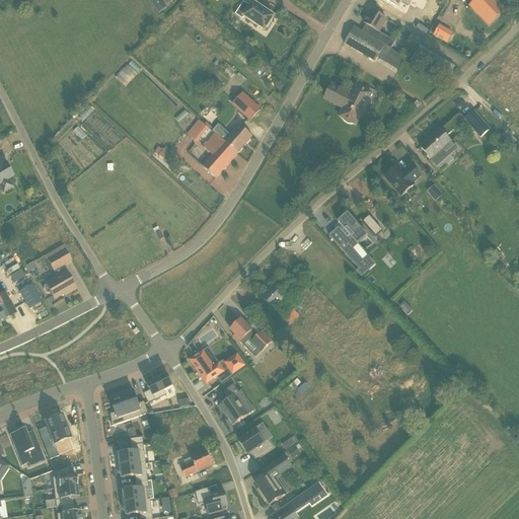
[(158,13),(167,8),(161,0),(151,0),(150,1),(158,13)]
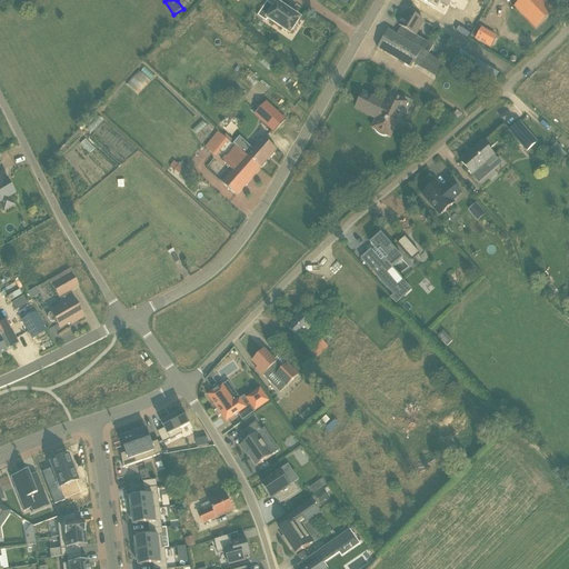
[(540,21),(552,9),(543,0),(521,0),(520,1),(540,21)]
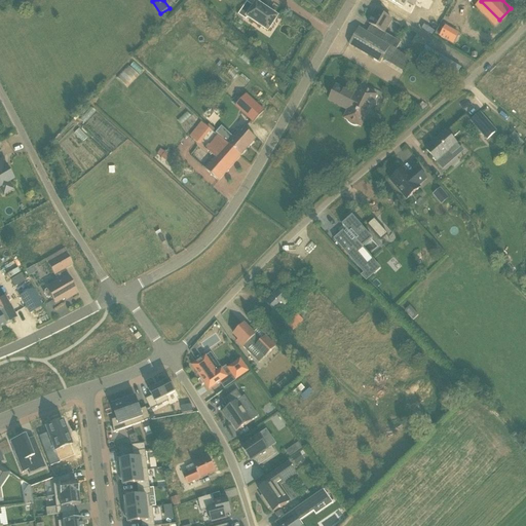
[(248,17),(268,31),(277,17),(257,3),(254,7),(247,2),(238,14),(246,20),(248,17)]
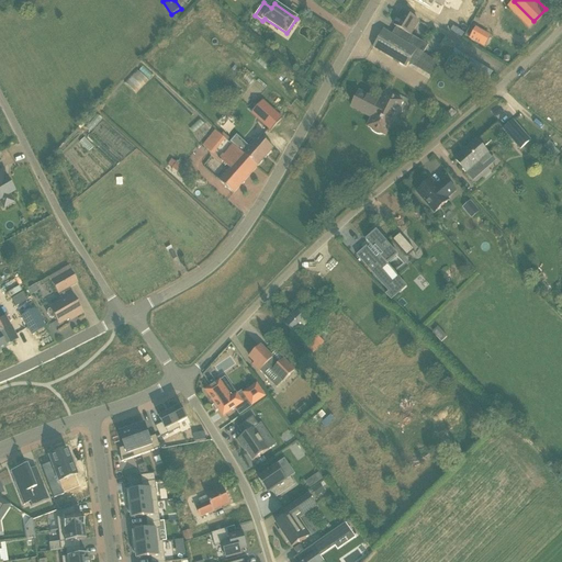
[(394,36),(417,49),(424,54),(429,46),(411,35),(418,22),(403,12),(394,25),(398,29),(394,36)]
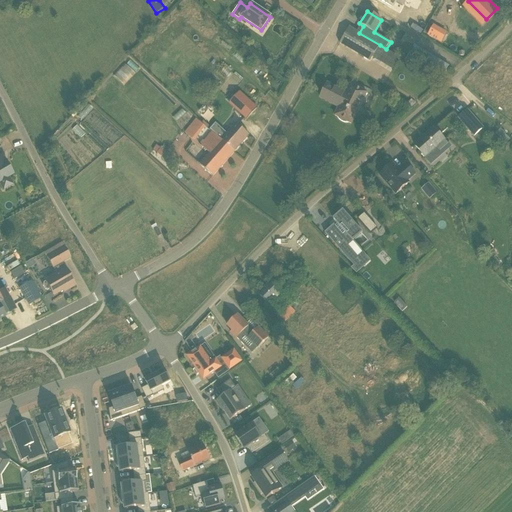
[(428,35),(437,41),(439,36),(441,38),(445,32),(433,25),(428,35)]
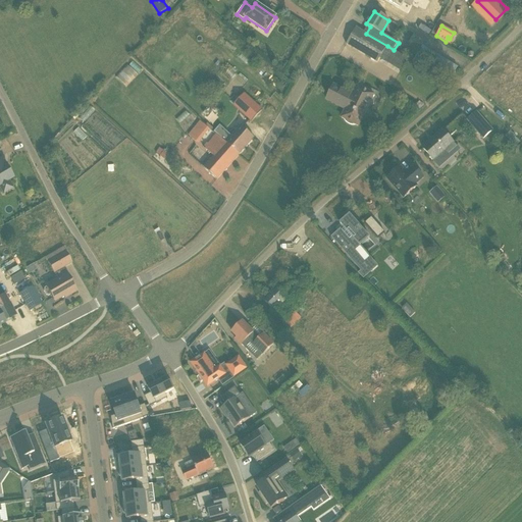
[(347,44),(377,63),(387,46),(366,34),(356,28),(347,44)]
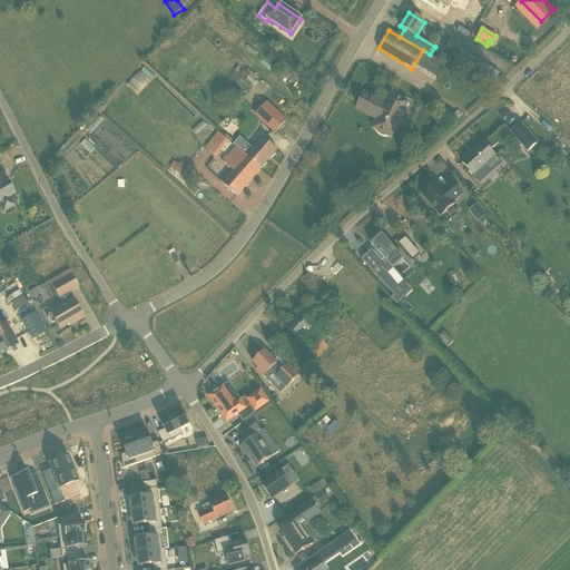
[(463,45),(452,38),(446,48),(458,53),(463,45)]
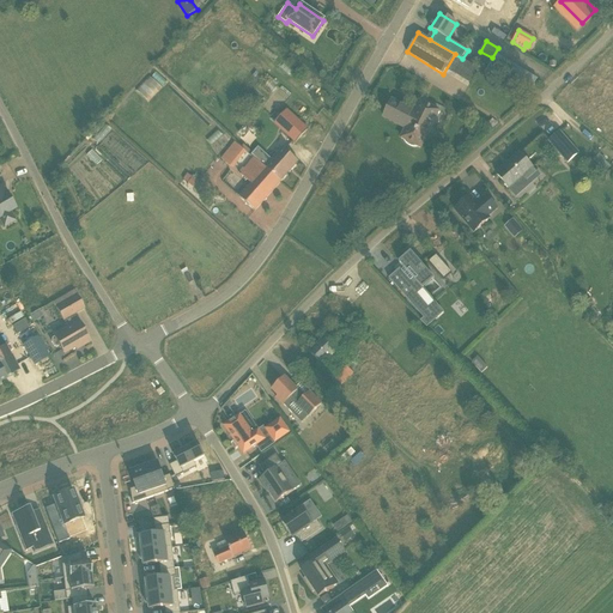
[(507,84),(517,66),(497,54),(486,72),(507,84)]
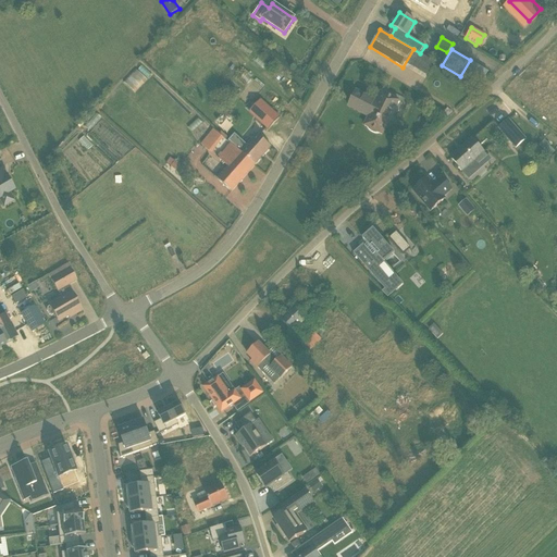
[(135,90),(147,78),(138,70),(126,82),(135,90)]
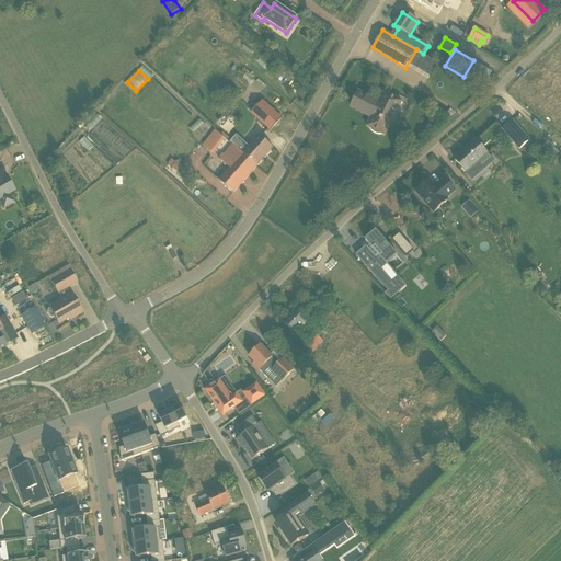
[(371,117),(367,126),(370,128),(369,128),(371,130),(373,132),(375,133),(377,134),(379,135),(381,134),(385,135),(402,102),(384,93),(379,102),(358,92),(351,107),(371,117)]
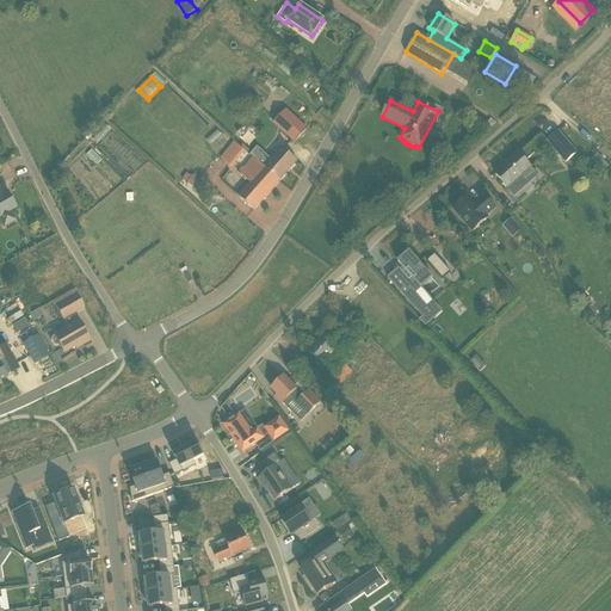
[(273,124),(295,143),(307,129),(287,110),(273,124)]
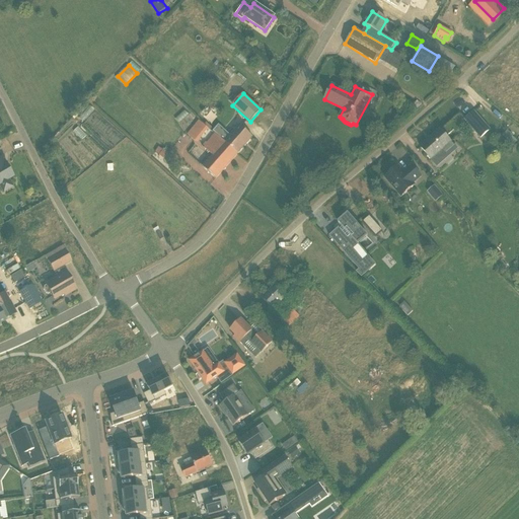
[(489,128),(472,109),(464,118),(480,135),(489,128)]
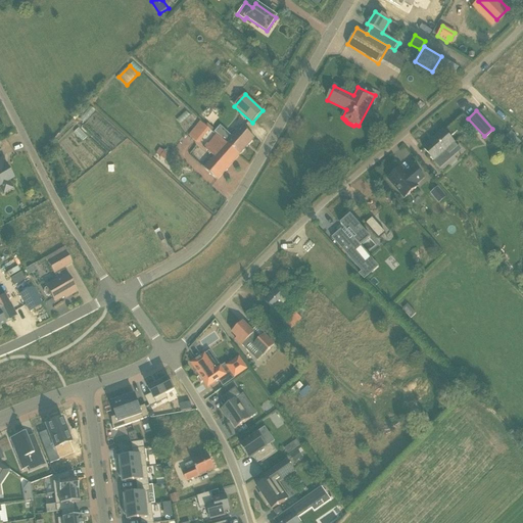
[(198,144),(204,137),(206,138),(208,136),(206,134),(210,130),(200,122),(189,136),(198,144)]
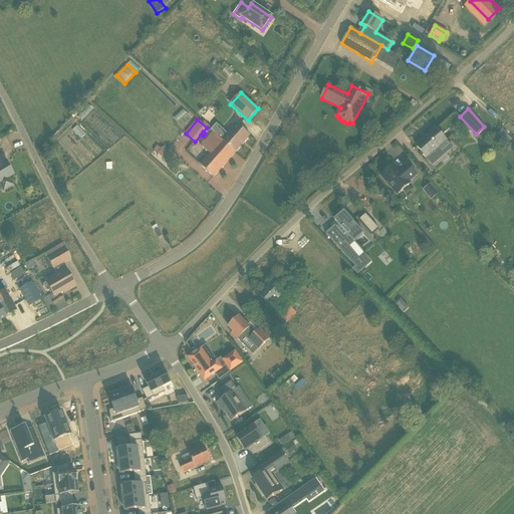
[(250,136),(243,130),(237,123),(227,135),(220,129),(215,134),(215,135),(219,139),(236,153),(250,136)]
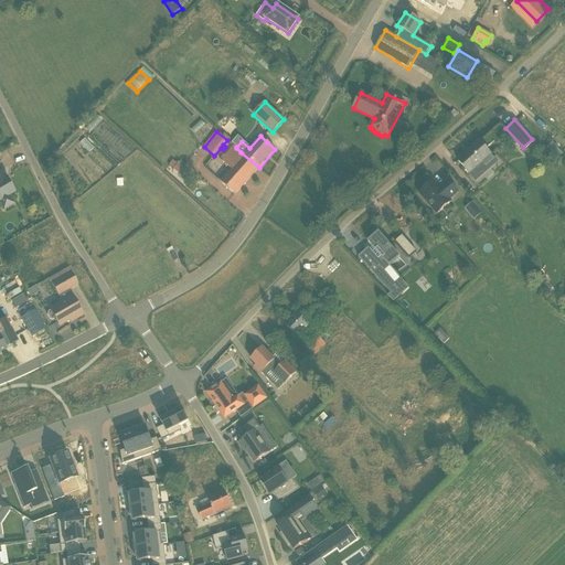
[(469,173),(491,155),(479,141),(458,160),(469,173)]
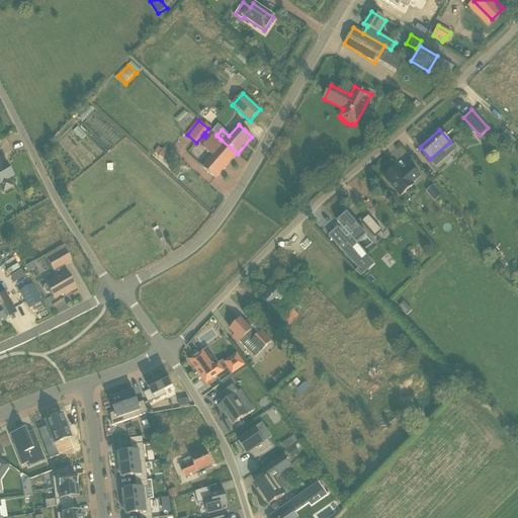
[(506,142),(512,136),(506,130),(500,136),(506,142)]
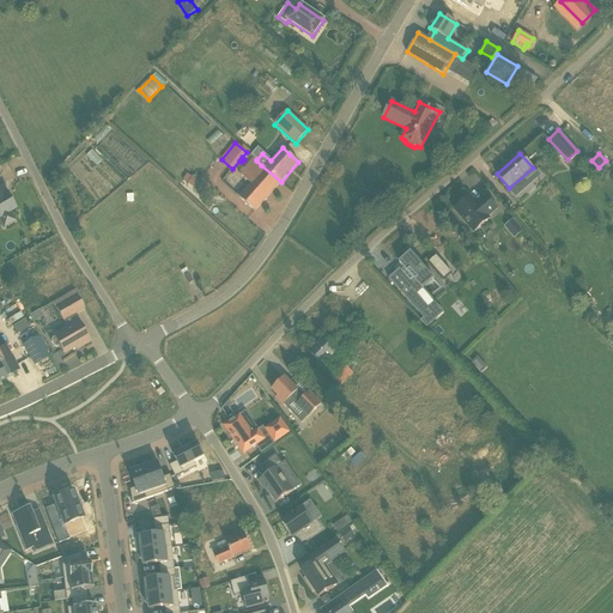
[(256,159),(254,157),(244,169),(243,168),(238,173),(250,183),(238,196),(255,211),(281,182),(261,165),(256,161),(256,159)]
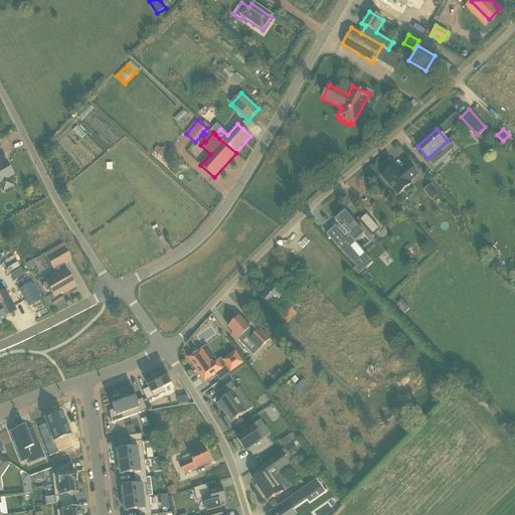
[(156,155),(163,160),(167,152),(161,148),(156,155)]
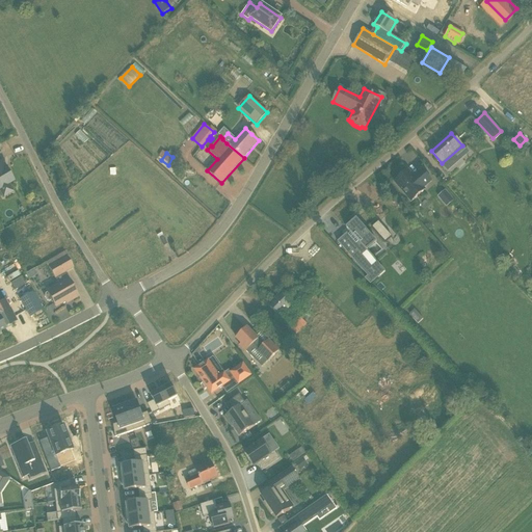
[(1,162),(0,162),(0,192),(3,197),(14,191),(8,184),(14,181),(6,168),(5,168),(1,162)]
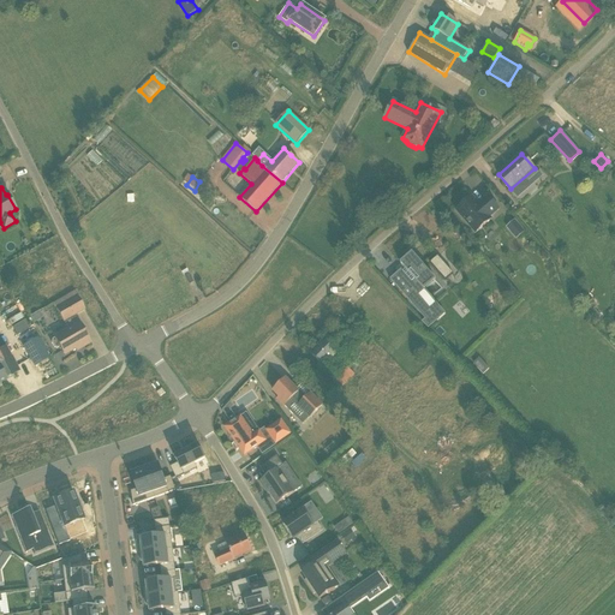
[(478,204),(472,197),(457,210),(476,233),(491,219),(490,218),(499,209),(488,196),(478,204)]
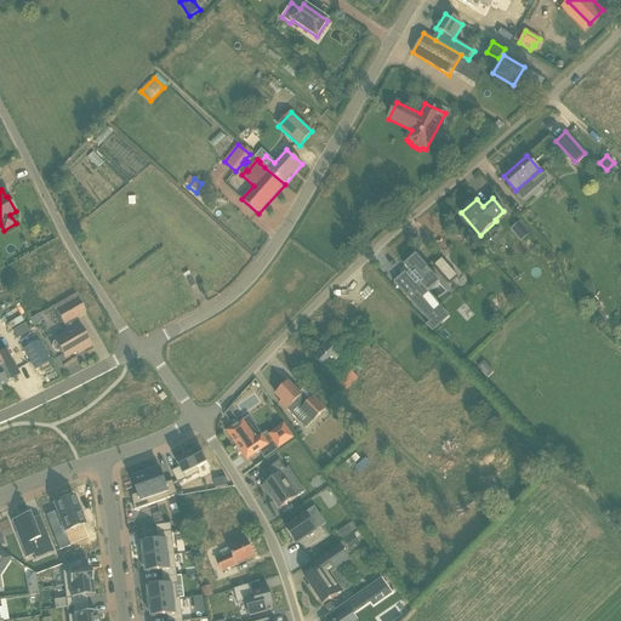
[(511,231),(522,241),(530,234),(520,222),(511,231)]
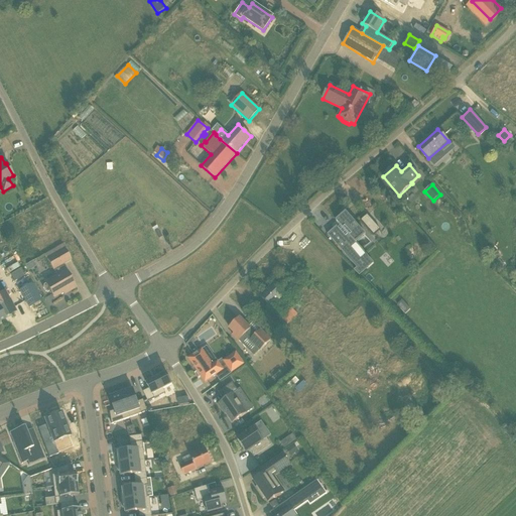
[(357,269),(363,264),(351,249),(356,244),(365,236),(366,235),(346,213),(345,213),(346,214),(338,221),(337,221),(336,221),(340,226),(331,234),(330,236),(328,234),(328,235),(357,269)]
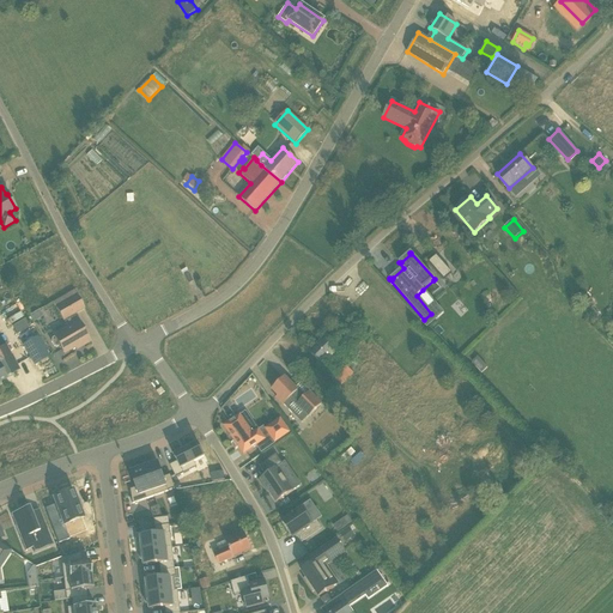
[(450,273),(436,256),(429,262),(444,279),(450,273)]
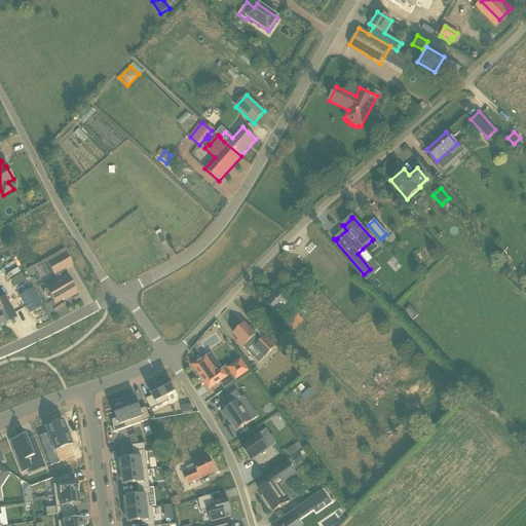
[(54,275),(64,270),(73,265),(64,249),(45,259),(54,275)]
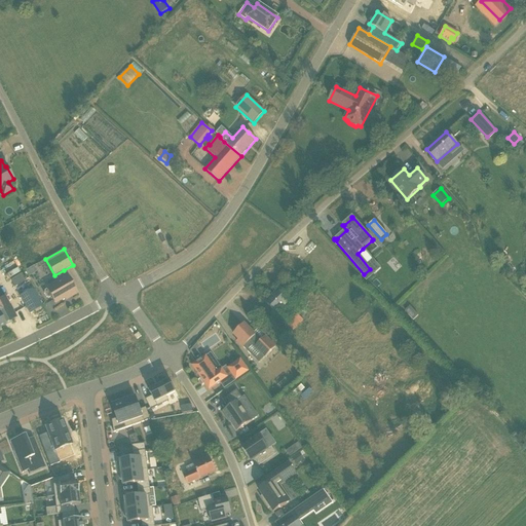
[(509,264),(504,267),(511,273),(514,270),(509,264)]
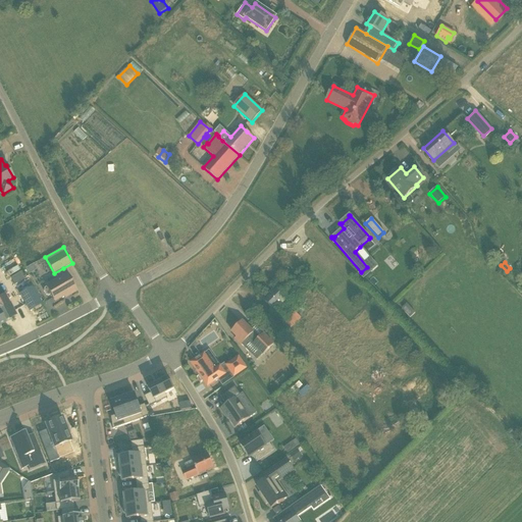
[(18,266),(9,272),(11,275),(20,270),(18,266)]
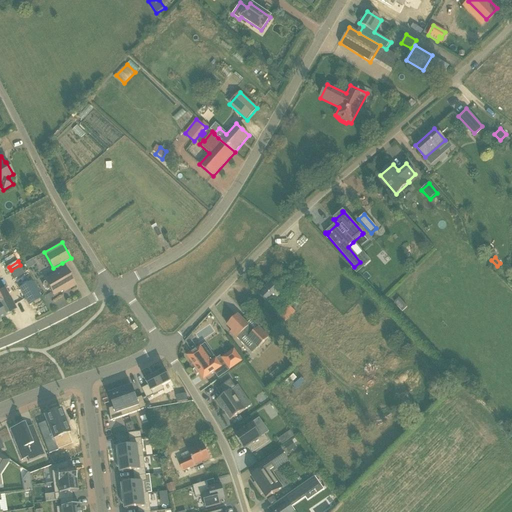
[(14,278),(26,274),(23,267),(12,271),(14,278)]
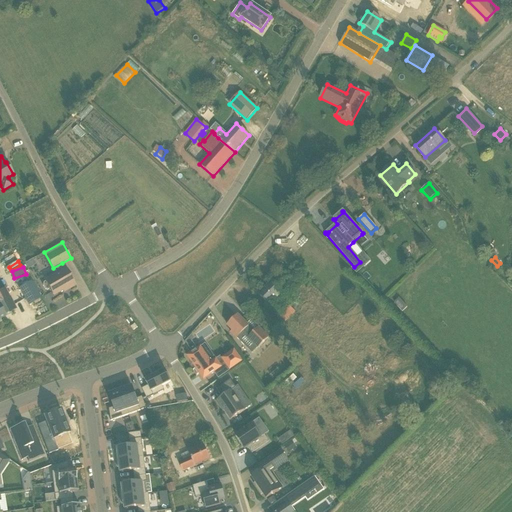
[(65,267),(64,267),(55,272),(57,275),(45,281),(45,282),(43,283),(43,285),(45,289),(47,290),(50,289),(53,296),(67,288),(68,290),(75,285),(65,267)]
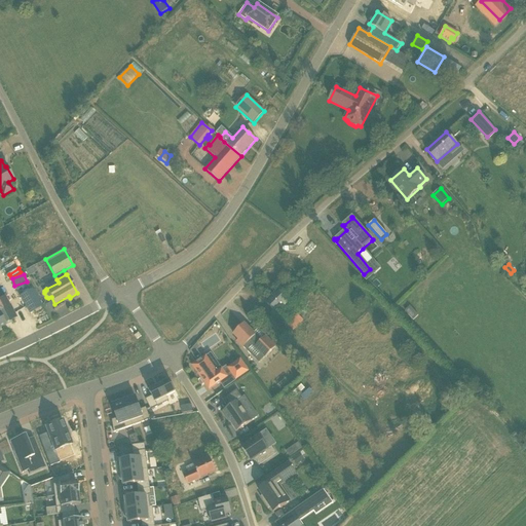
[(321,293),(310,283),(297,296),(298,297),(291,304),(288,301),(289,299),(278,289),(265,303),(275,313),(277,311),(289,323),(300,317),(302,315),(298,311),(305,304),(307,306),(321,293)]
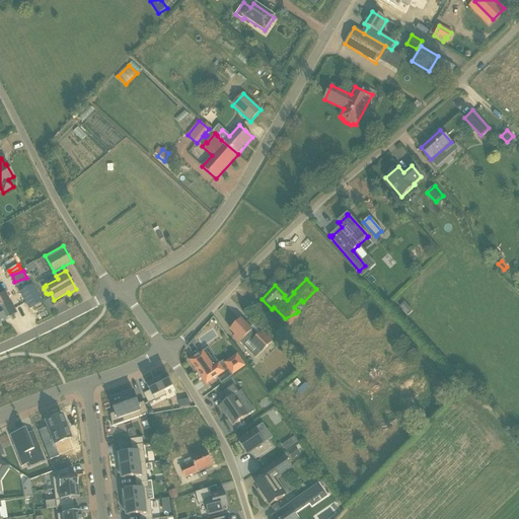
[(41,302),(35,293),(31,286),(20,293),(24,300),(29,309),(41,302)]
